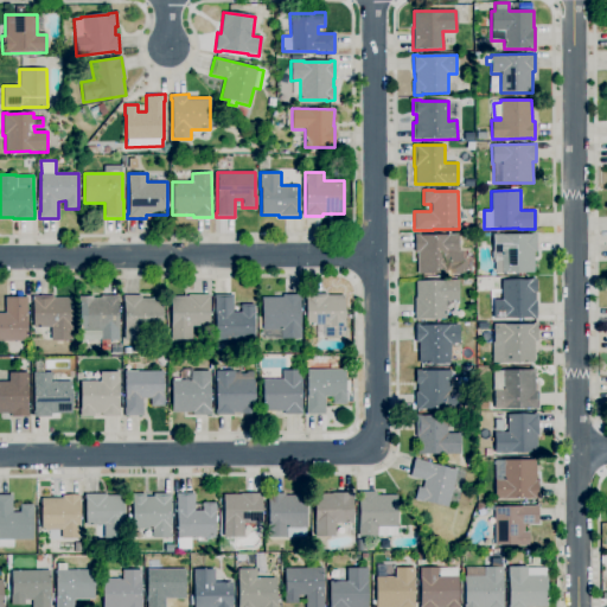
[(534,273),(502,273),(502,272),(496,272),(496,264),(492,259),(492,234),(530,234),(536,234),(536,251),(534,251),(534,273)]
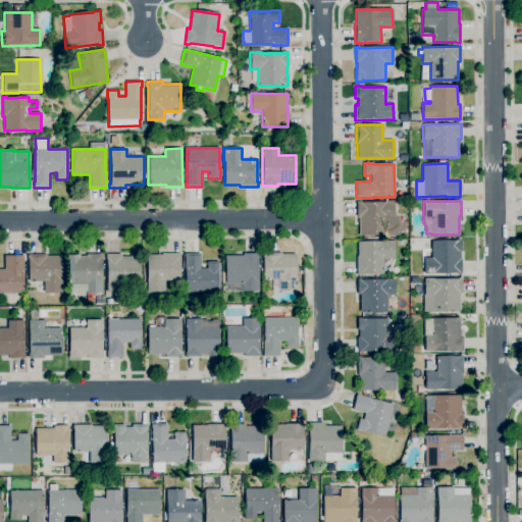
[(359,236),(358,217),(357,217),(356,202),(361,202),(361,203),(394,202),(394,215),(397,215),(397,223),(401,225),(401,233),(399,235),(359,236)]
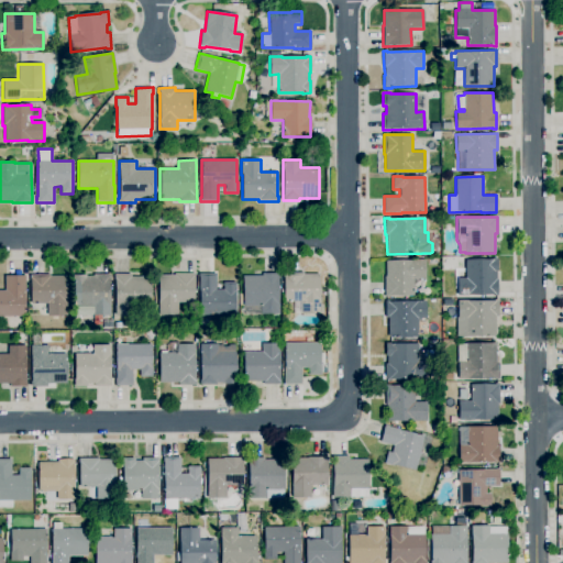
[(497,296),(494,296),(494,295),(467,295),(467,296),(457,296),(457,278),(465,278),(465,260),(492,260),(492,258),(498,258),(498,272),(496,272),(496,279),(497,279),(497,296)]
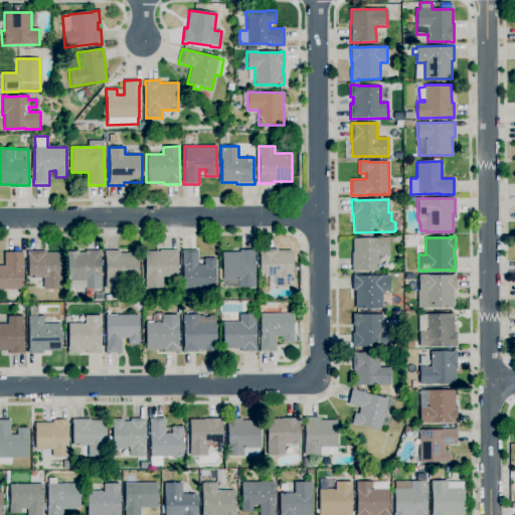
[(352,272),(351,252),(353,252),(352,238),(375,238),(375,237),(388,237),(389,255),(378,255),(378,271),(356,271),(356,272),(352,272)]
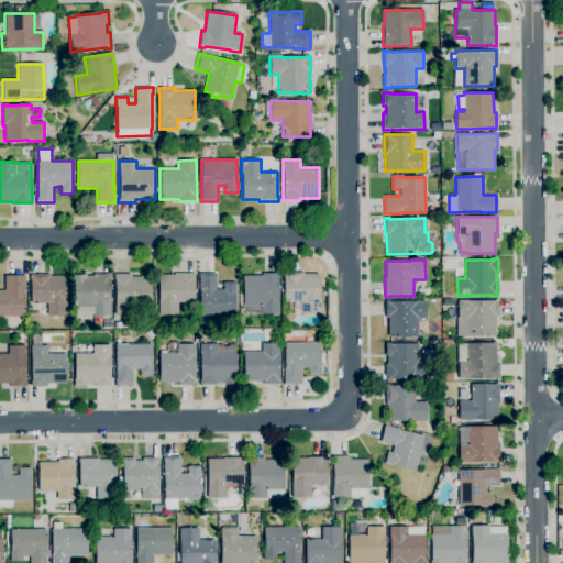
[(301,313),(294,313),(294,302),(285,302),(284,278),(283,278),(283,273),(304,273),(304,274),(319,274),(319,299),(320,299),(320,313),(301,313)]
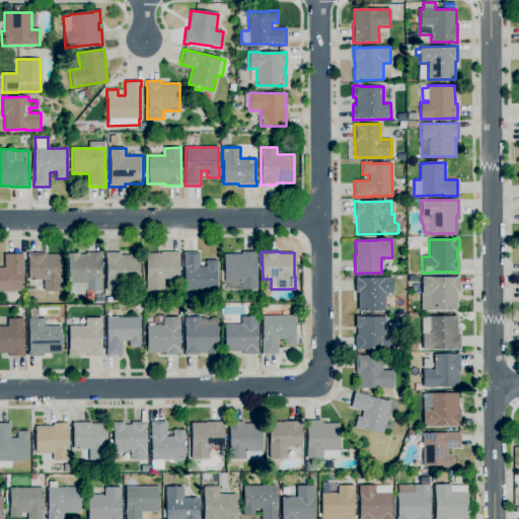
[(86,300),(86,291),(68,291),(68,261),(67,261),(67,253),(79,253),(79,254),(86,254),(86,253),(101,252),(101,258),(100,258),(100,291),(93,291),(93,299),(86,300)]
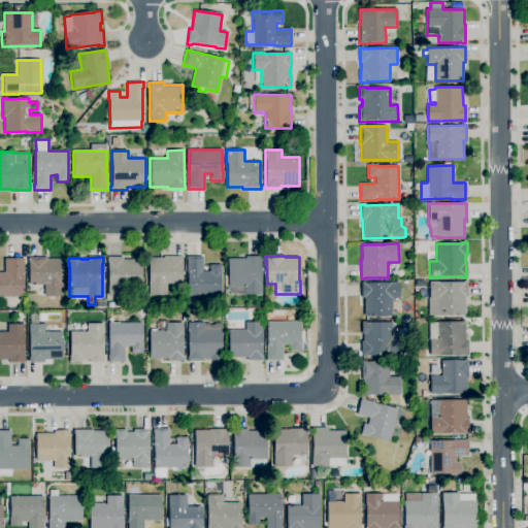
[(108,296),(107,263),(106,263),(106,258),(123,257),(123,260),(140,260),(141,296),(108,296)]
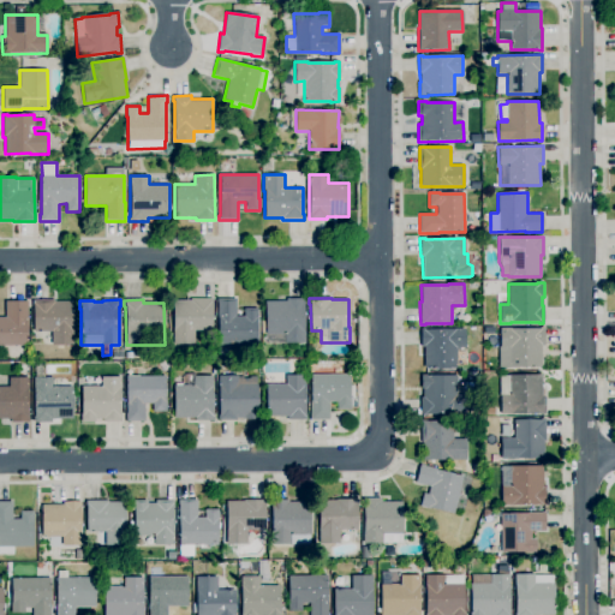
[(193,345),(173,345),(173,300),(190,300),(190,299),(213,299),(213,304),(212,304),(212,330),(193,330),(193,345)]
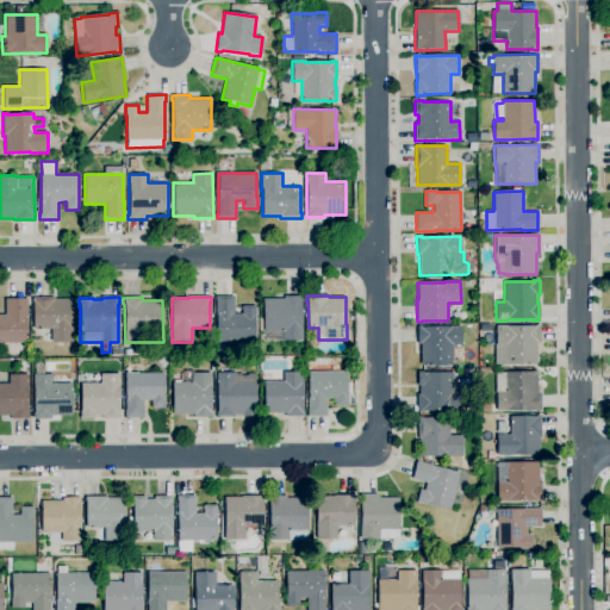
[(254,341),(217,342),(216,316),(216,300),(215,300),(215,297),(234,297),(234,313),(242,313),(242,306),(255,306),(255,317),(254,317),(254,341)]
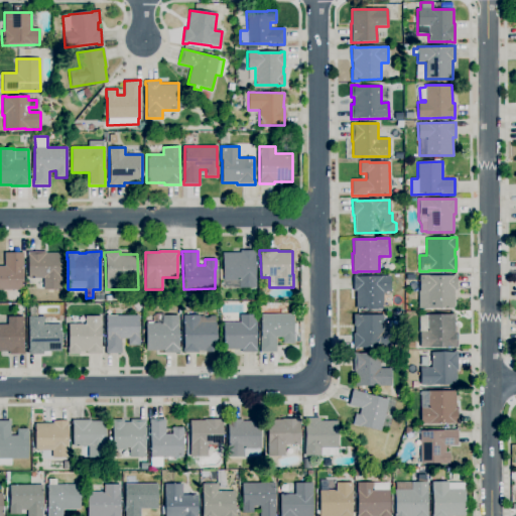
[(255,287),(240,288),(239,281),(223,281),(223,253),(240,253),(240,251),(256,251),(256,256),(255,256),(255,287)]
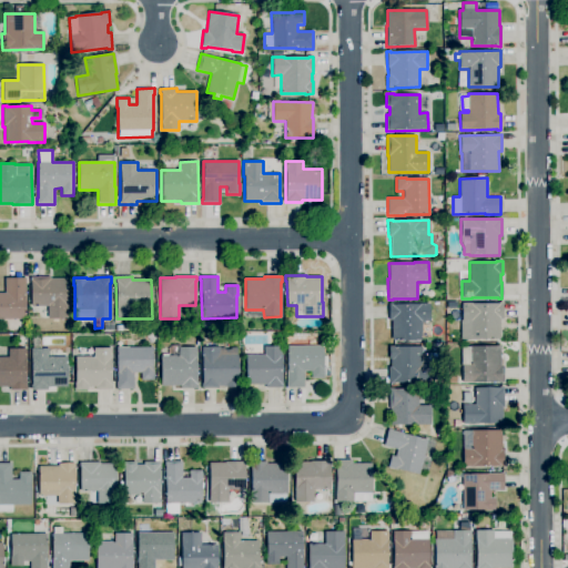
[(48,318),(48,306),(31,307),(31,282),(30,282),(30,277),(50,277),(50,279),(66,279),(67,317),(48,318)]
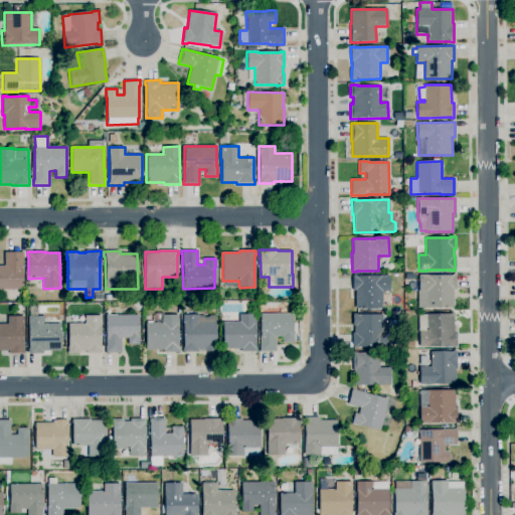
[(23,290),(0,290),(0,266),(4,266),(4,252),(22,252),(23,290)]
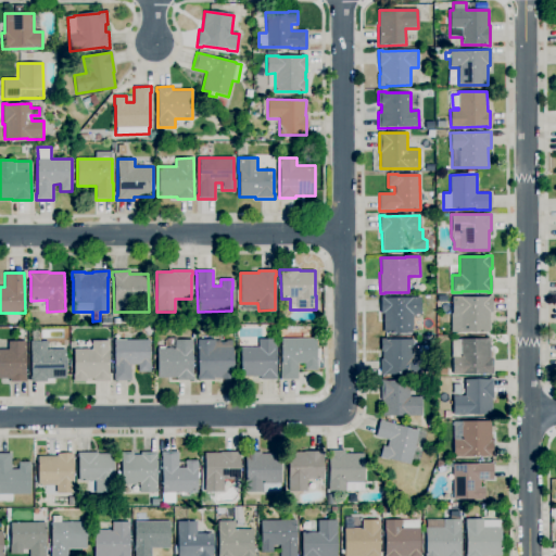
[(489,332),(451,332),(451,314),(452,314),(452,297),(488,297),(492,297),(492,313),(489,313),(489,332)]
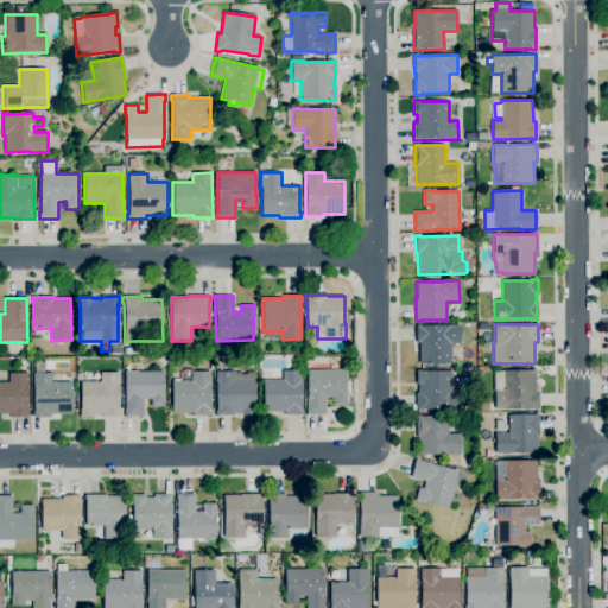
[(451,365),(419,365),(419,343),(416,343),(416,325),(420,325),(448,325),(460,325),(460,344),(451,344),(451,365)]
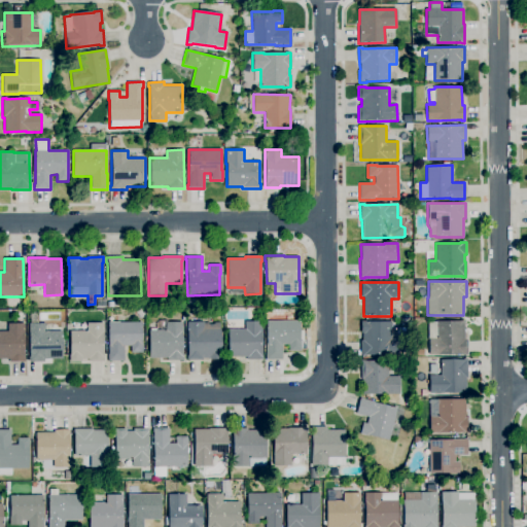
[(97,308),(96,301),(105,300),(106,308),(97,308)]
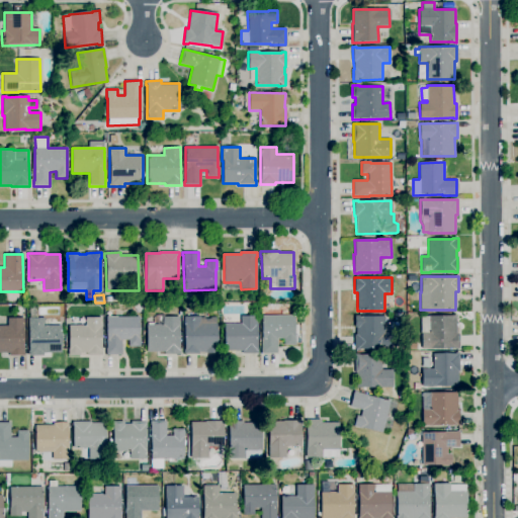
[(44,356),(28,356),(28,318),(29,318),(29,316),(36,316),(36,318),(45,318),(45,326),(61,326),(61,353),(44,353),(44,356)]
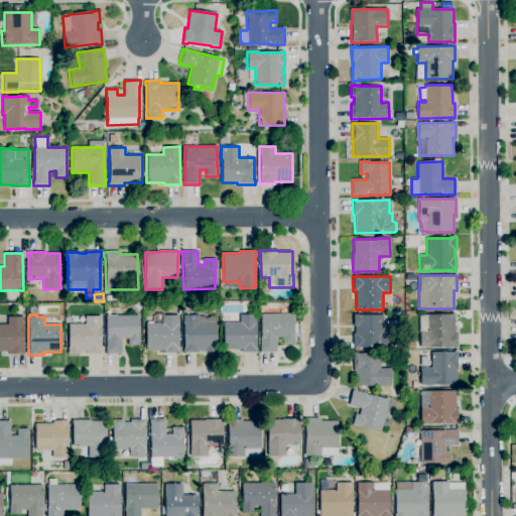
[(256,353),(241,353),(241,350),(223,350),(223,323),(240,323),(240,314),(256,314),(256,353)]
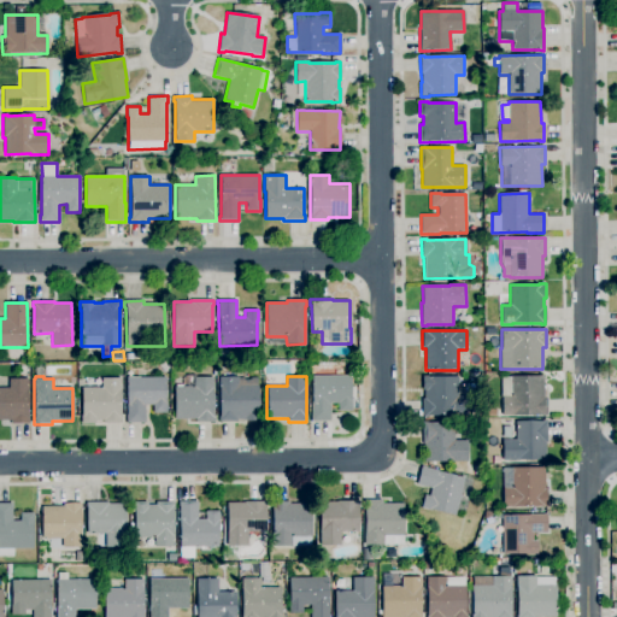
[(311,422),(311,415),(312,415),(312,376),(351,376),(351,400),(352,400),(352,411),(338,411),(338,404),(330,404),(330,421),(311,422)]
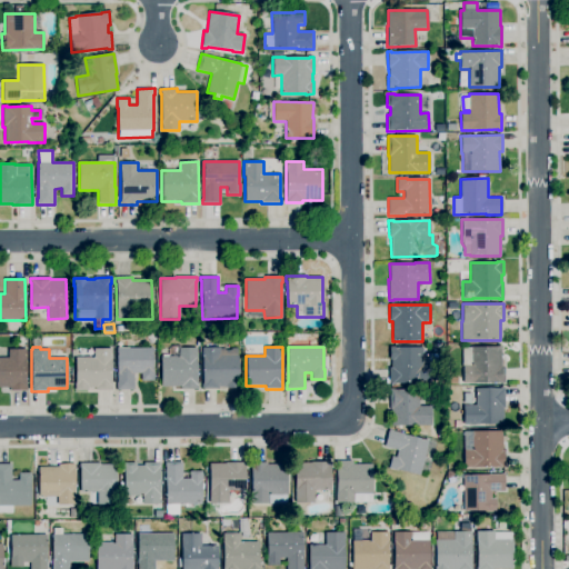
[(503,383),(498,383),(498,382),(473,382),(473,383),(462,383),(462,367),(461,348),(470,348),(470,347),(501,347),(501,367),(503,367),(503,383)]
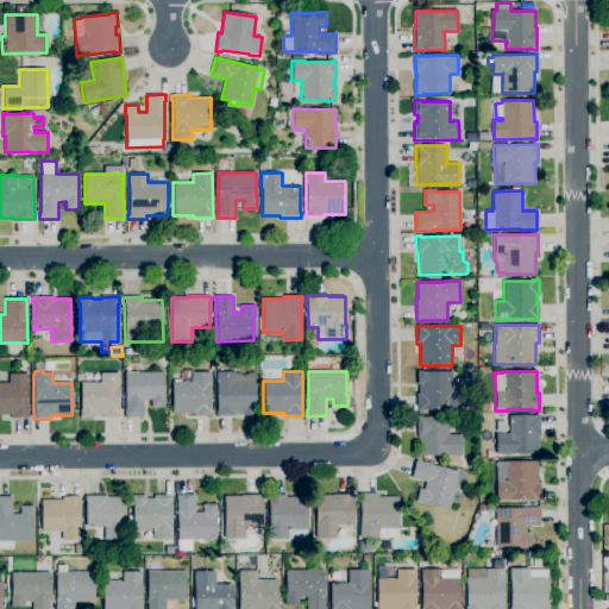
[(143,418),(124,418),(124,409),(125,409),(125,372),(163,372),(163,397),(164,397),(164,408),(151,408),(151,400),(143,400),(143,418)]
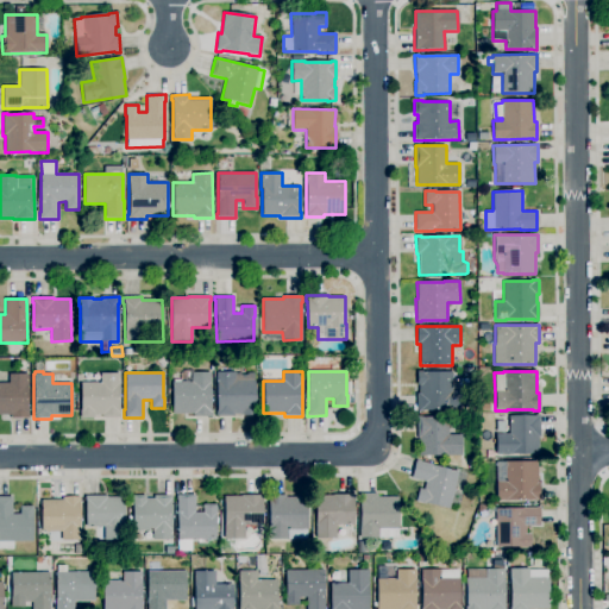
[(212,416),(194,418),(194,414),(173,414),(173,382),(184,382),(184,372),(192,372),(211,372),(211,384),(211,410),(212,416)]
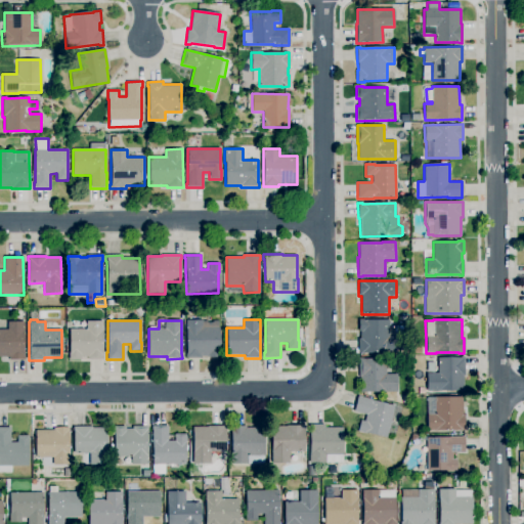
[(202,358),(185,358),(185,353),(186,353),(186,320),(202,320),(202,321),(207,321),(207,323),(212,323),(212,320),(218,320),(218,348),(220,348),(220,358),(208,358),(208,356),(202,356),(202,358)]
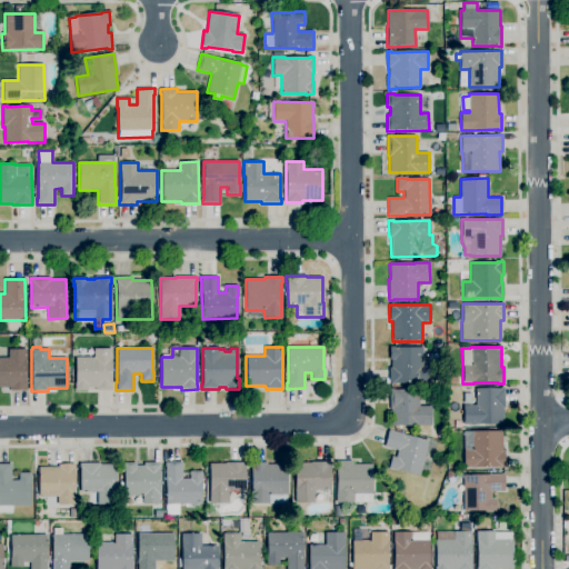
[(395,385),(389,385),(389,368),(391,368),(391,360),(390,360),(390,348),(422,348),(422,366),(431,366),(431,383),(395,383),(395,385)]
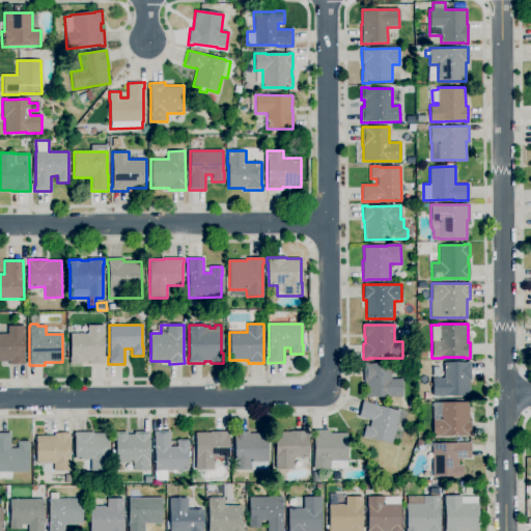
[(25,364),(9,364),(9,362),(0,362),(0,334),(7,334),(7,327),(24,326),(25,364)]
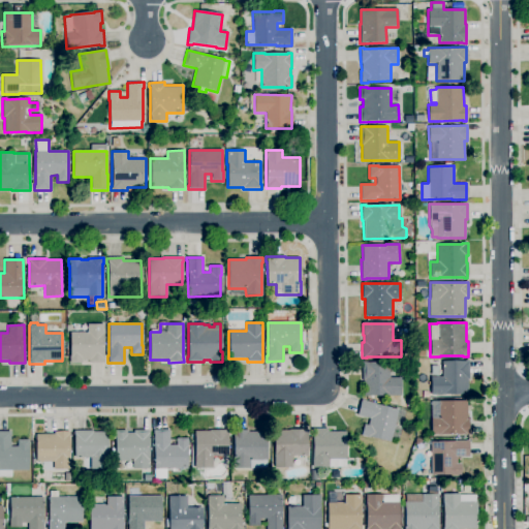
[(88,363),(88,361),(82,361),(82,363),(69,364),(69,355),(70,355),(69,333),(87,332),(87,324),(103,324),(103,363),(88,363)]
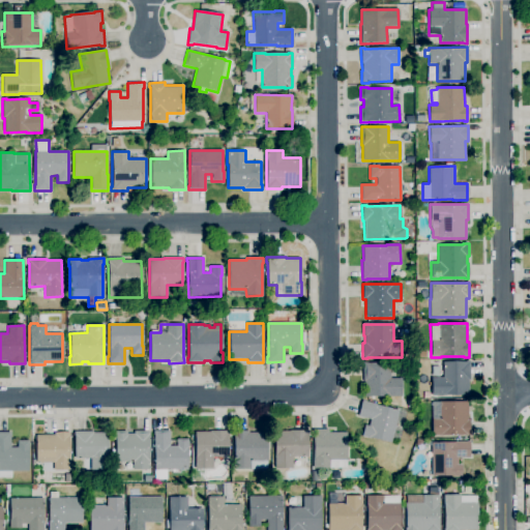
[(432,395),(432,378),(443,378),(442,362),(465,362),(465,361),(470,361),(470,380),(469,380),(469,395),(432,395)]
